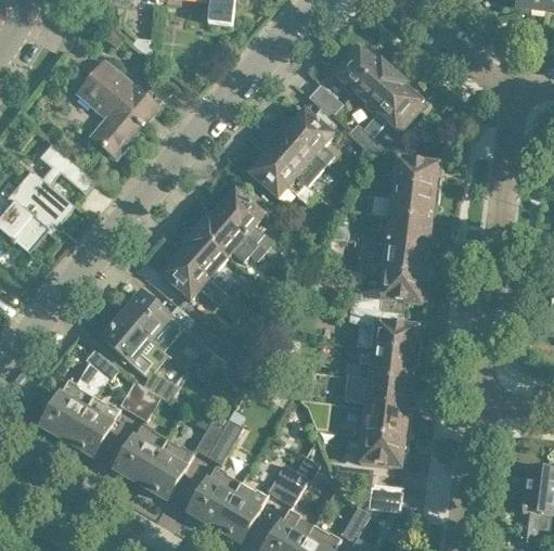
[(209,0),(209,3),(210,3),(208,23),(232,25),(234,0),(209,0)]
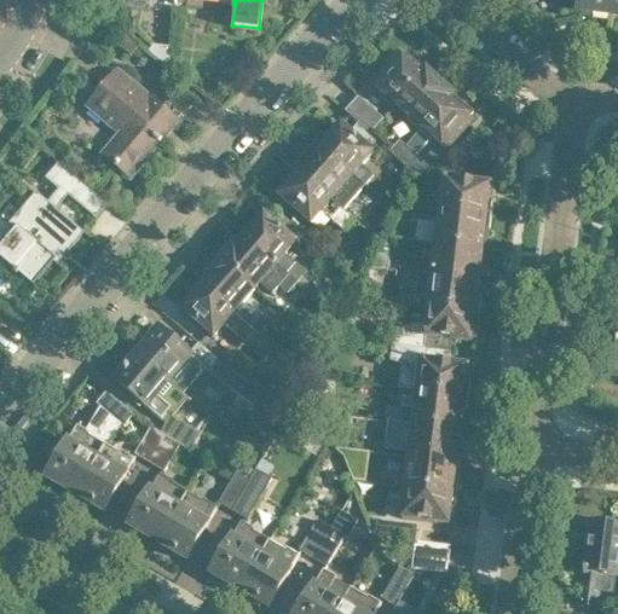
[(578,0),(577,7),(610,12),(611,0),(578,0)]
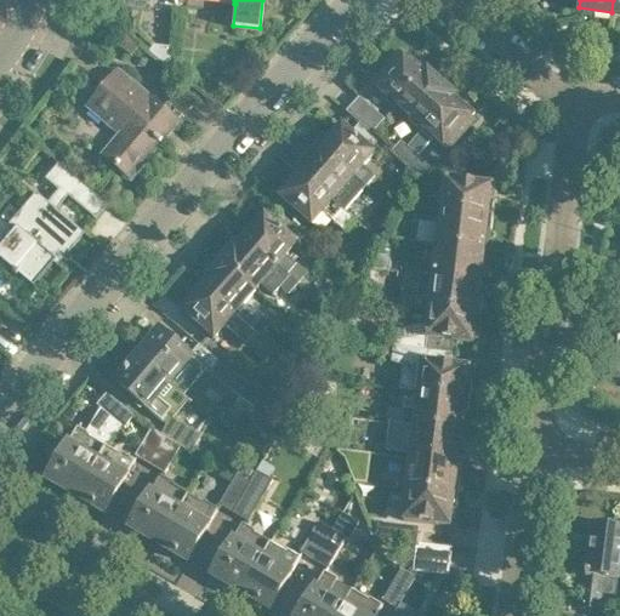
[(103,1),(98,7),(128,32),(128,13),(117,11),(112,9),(103,1)]
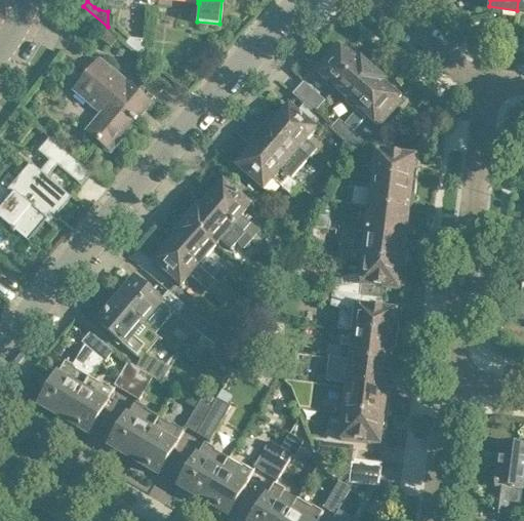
[(106,28),(97,37),(109,46),(117,37),(106,28)]
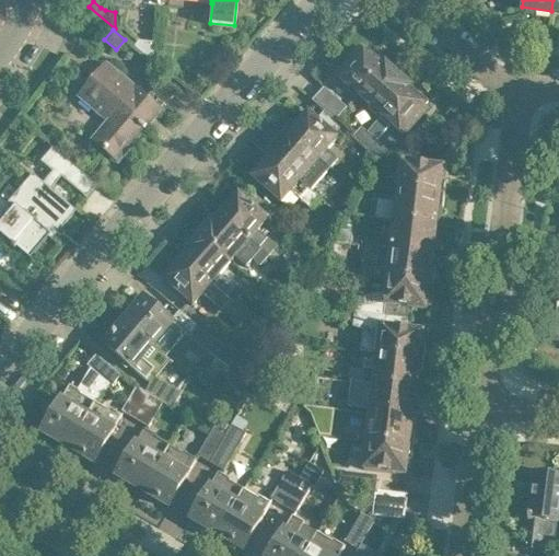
[(137,39),(134,44),(152,59),(153,41),(137,39)]
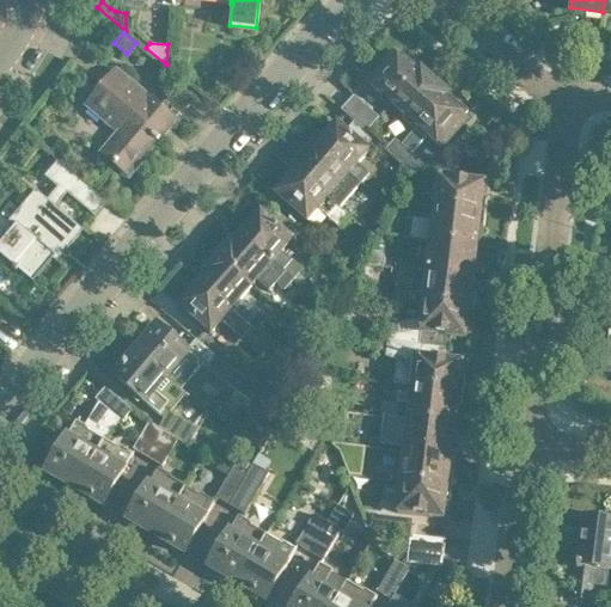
[(391,100),(420,67),(399,49),(396,54),(392,50),(367,79),(391,100)]
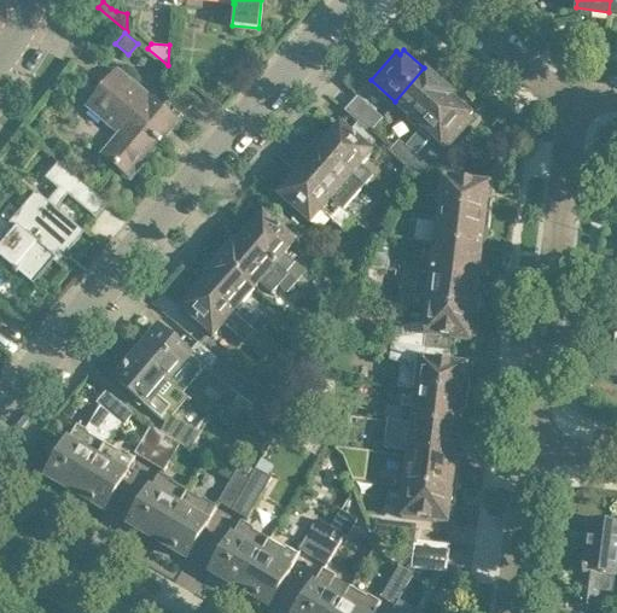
[(395,101),(421,124),(450,92),(424,68),(395,101)]
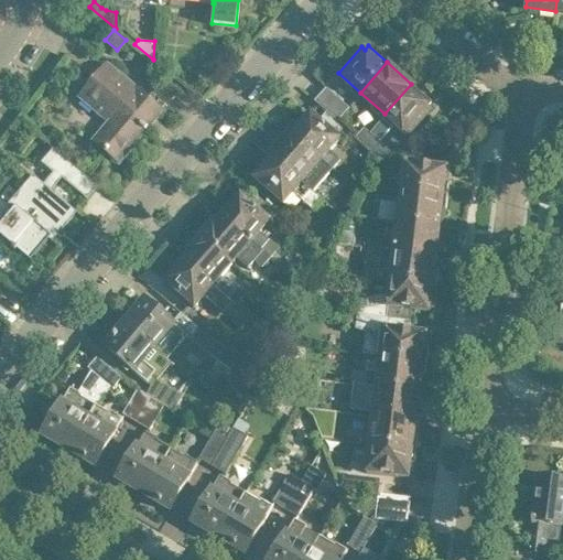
[(129,144),(139,132),(143,127),(144,128),(147,126),(141,121),(154,106),(160,110),(161,108),(106,63),(79,94),(115,124),(98,142),(111,153),(109,158),(118,162),(131,146),(129,144)]
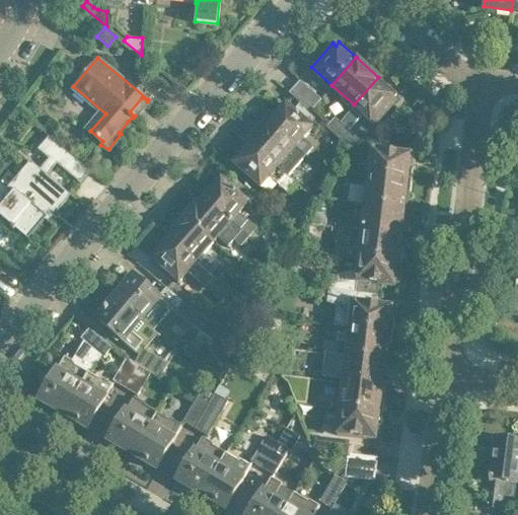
[(354,104),(340,121),(348,128),(362,112),(374,123),(395,98),(392,95),(395,91),(378,77),(354,104)]
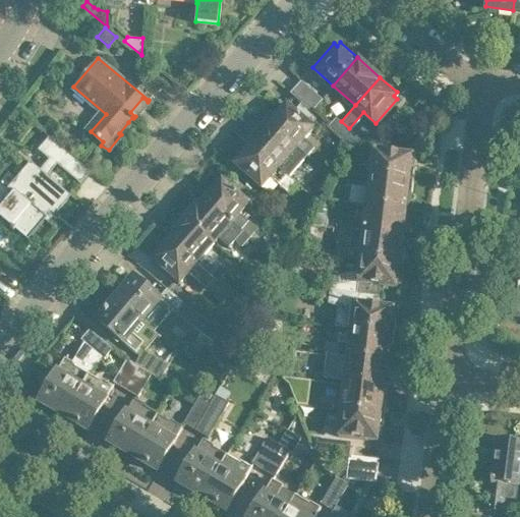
[(321,97),(300,78),(289,91),(300,101),(310,109),(321,97)]
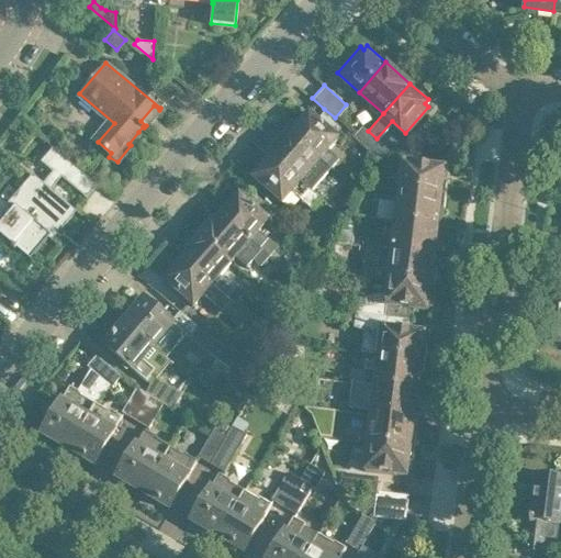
[(309,111),(291,131),(329,165),(337,156),(328,148),(338,136),(332,131),(339,122),(335,118),(324,109),(316,118),(309,111)]
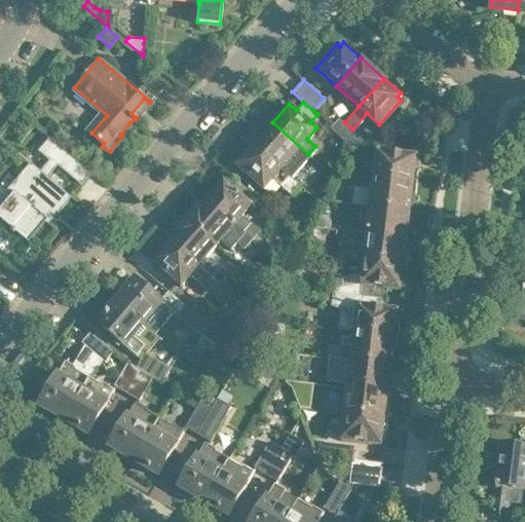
[(338,117),(331,126),(335,131),(343,121),(338,117)]
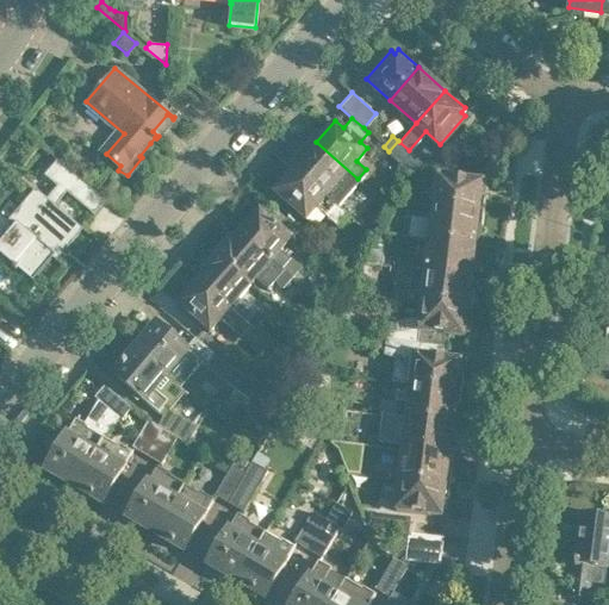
[(358,179),(316,142),(314,139),(291,166),(293,168),(335,205),(358,179)]
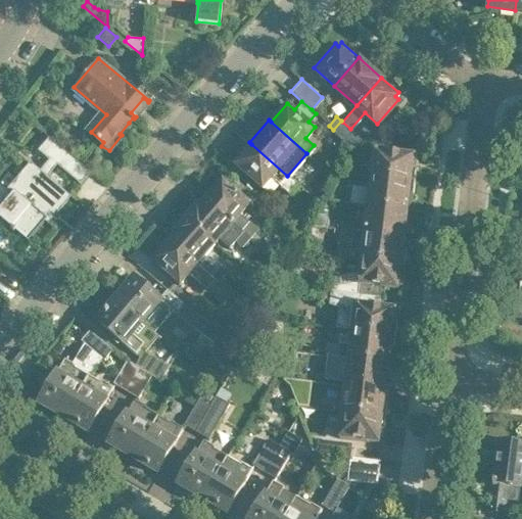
[(333,130),(343,138),(350,129),(341,121),(333,130)]
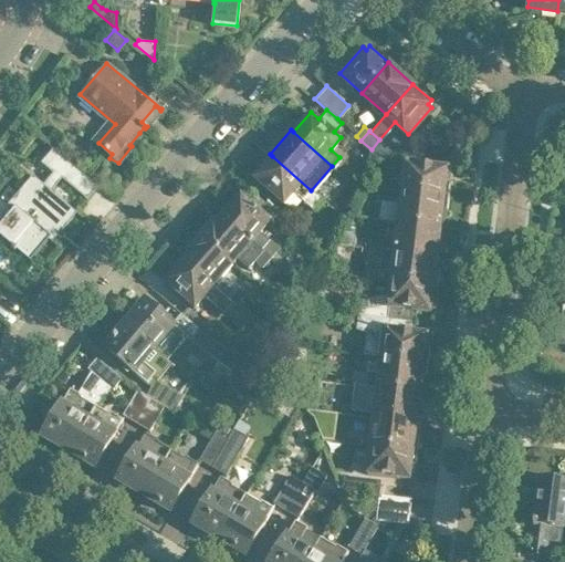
[(379,139),(372,149),(382,158),(390,148),(379,139)]
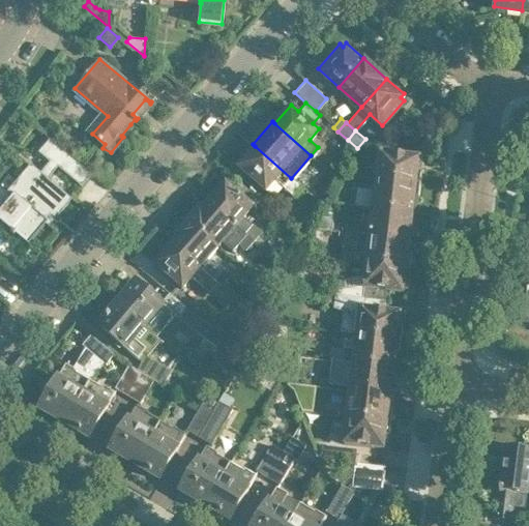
[(50,139),(39,150),(50,158),(57,165),(81,185),(91,173),(50,139)]
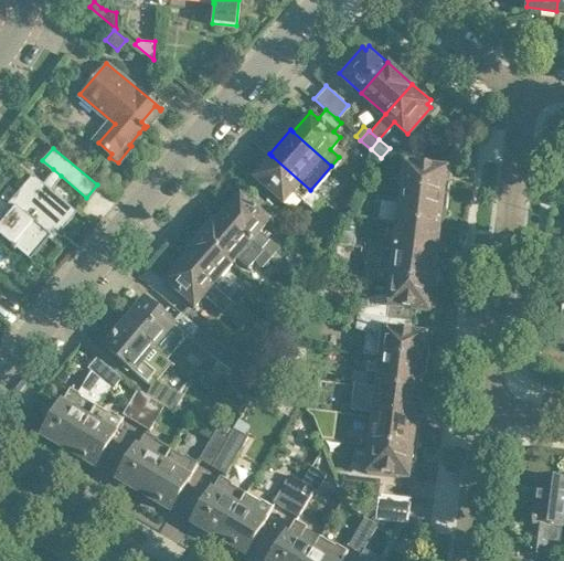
[(319,197),(310,190),(272,156),(254,177),(284,202),(294,191),(311,207),(319,197)]
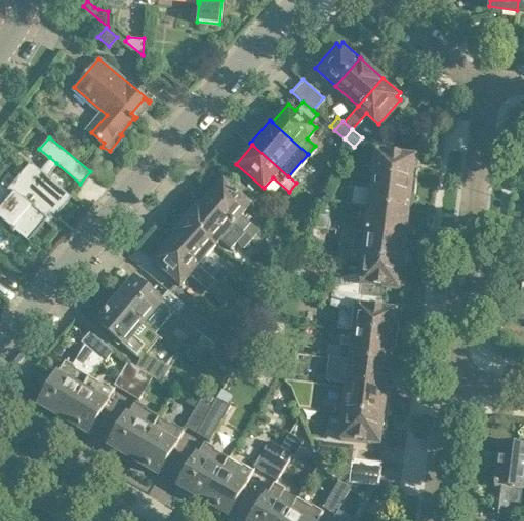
[(413,166),(414,154),(375,150),(372,175),(415,181),(417,166),(413,166)]
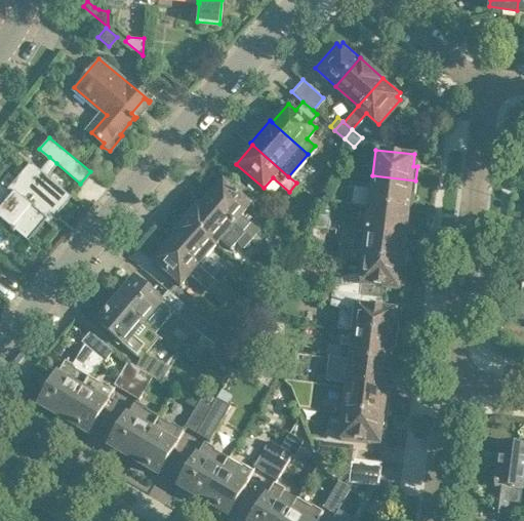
[(11,191),(0,205),(0,216),(10,226),(9,228),(12,231),(14,229),(28,240),(44,219),(47,223),(71,195),(47,175),(56,163),(49,157),(39,168),(30,160),(16,176),(21,179),(11,191)]
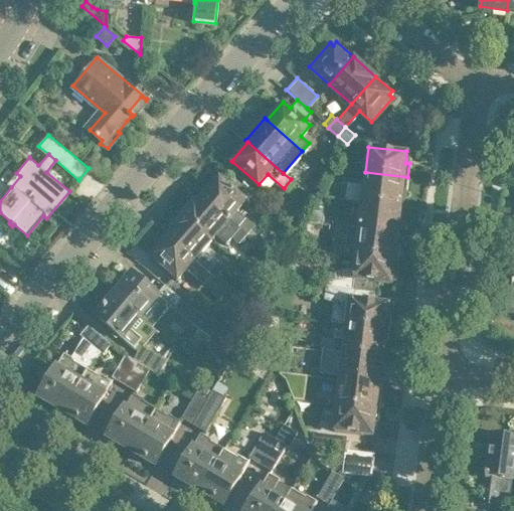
[(350,198),(362,199),(400,204),(402,189),(405,189),(407,177),(365,172),(363,186),(345,183),(343,197),(350,198)]
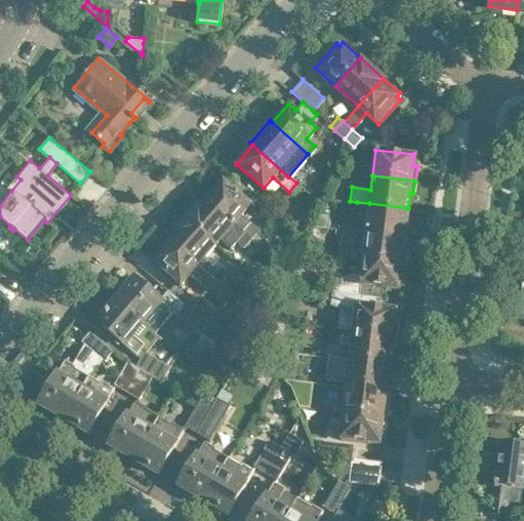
[(233,222),(241,229),(251,237),(258,229),(241,213),(249,203),(223,179),(206,198),(233,222)]
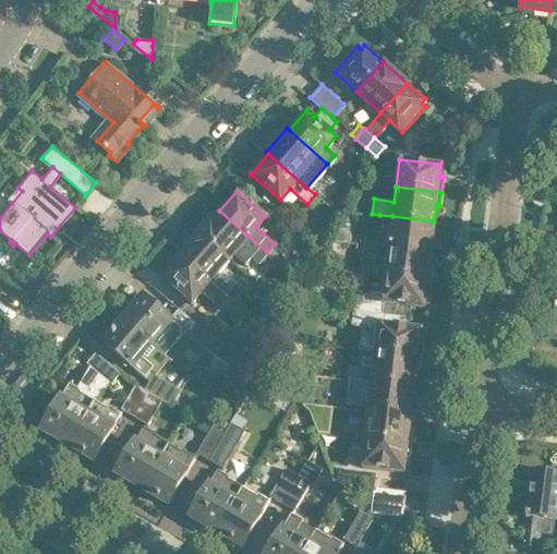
[(257,263),(267,252),(247,236),(219,211),(213,218),(210,216),(195,233),(227,260),(232,253),(243,263),(250,256),(257,263)]
